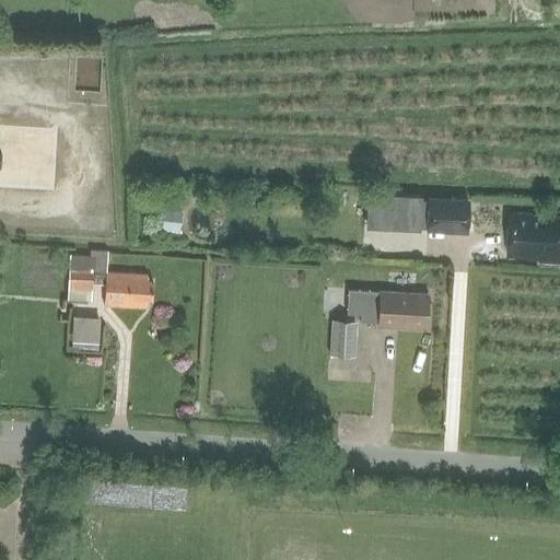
[(468,202),(429,200),(428,231),(467,233),(468,202)]
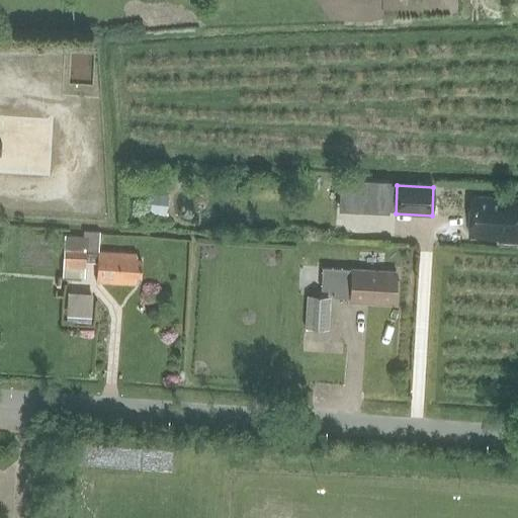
[(517,204),(497,218),(492,198),(479,198),(477,199),(472,199),(472,202),(470,204),(469,219),(471,221),(470,236),(501,238),(500,242),(517,242),(517,204)]
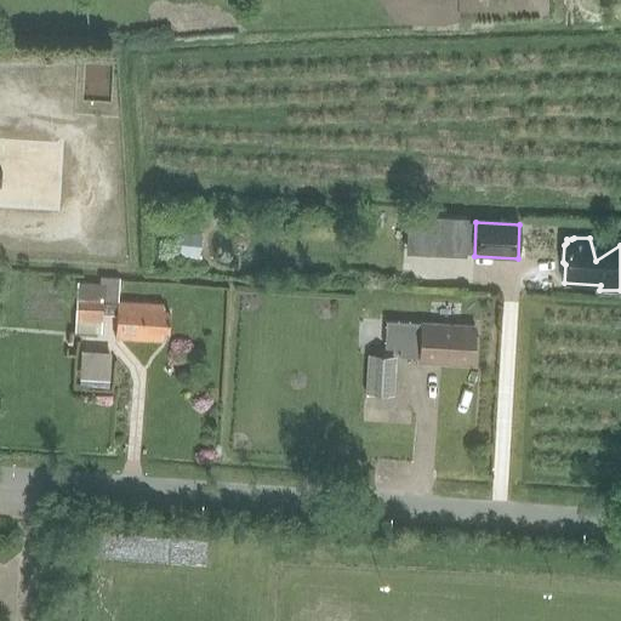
[(169,335),(170,313),(163,313),(164,306),(118,302),(119,279),(100,279),(100,285),(78,284),(74,332),(101,335),(103,307),(118,308),(115,340),(161,342),(161,334),(169,335)]
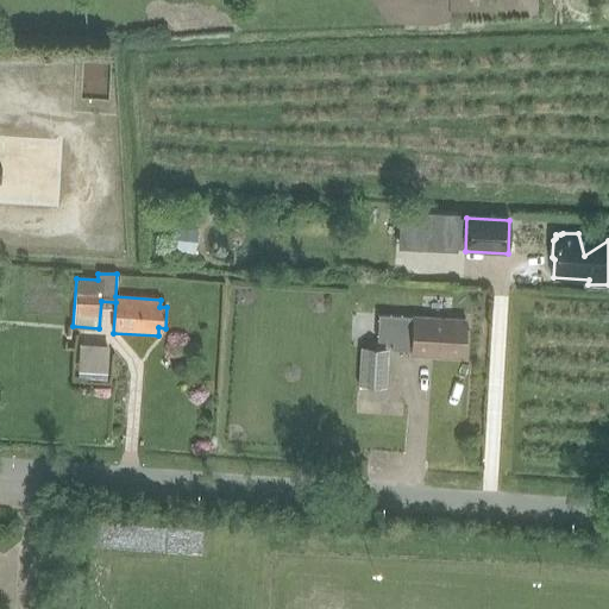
[(412,352),(410,356),(464,358),(466,321),(413,318),(413,322),(393,321),(391,351),(412,352)]
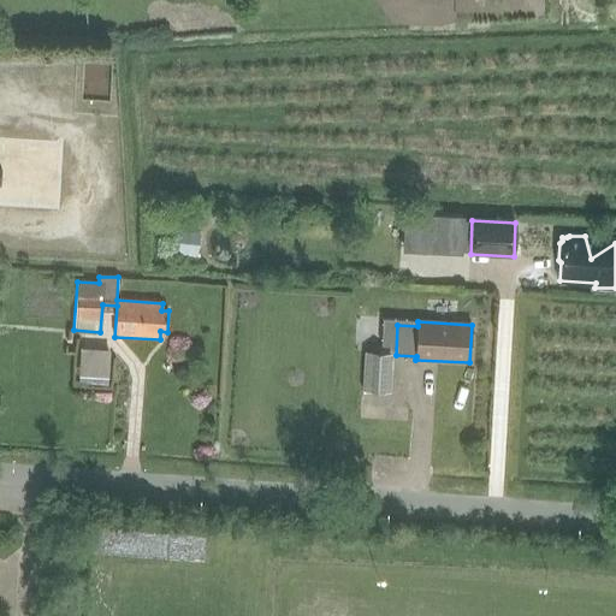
[(84,345),(83,379),(113,380),(113,347),(84,345)]
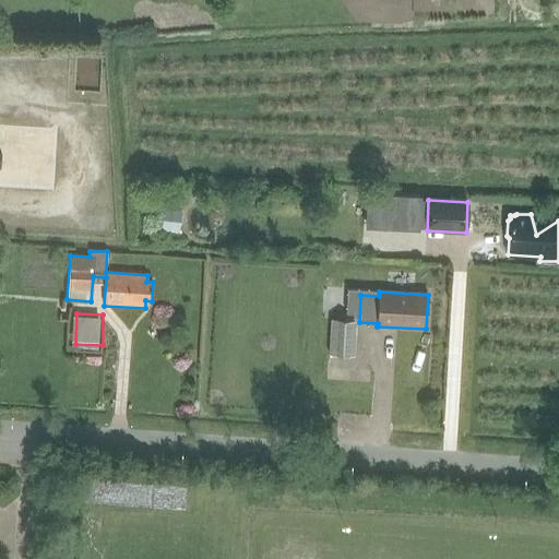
[(357,321),(331,319),(329,354),(355,356),(357,321)]
